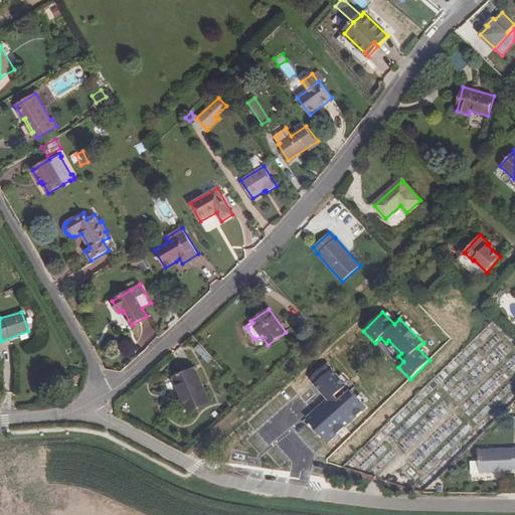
[(140,339),(154,334),(149,320),(135,325),(140,339)]
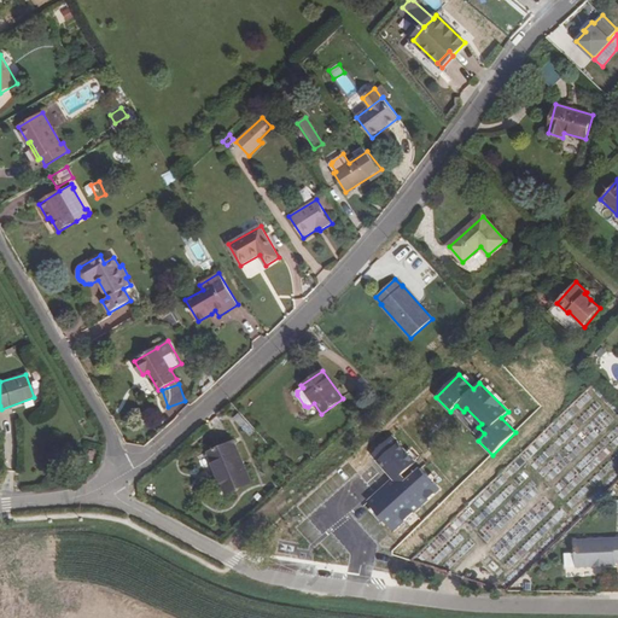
[(400,525),(447,484),(427,462),(413,476),(408,470),(423,456),(398,431),(379,448),(401,473),(374,496),(400,525)]
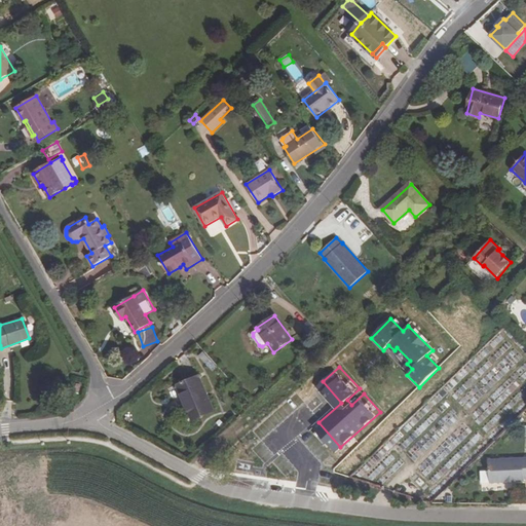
[(215,411),(199,376),(177,385),(192,420),(215,411)]
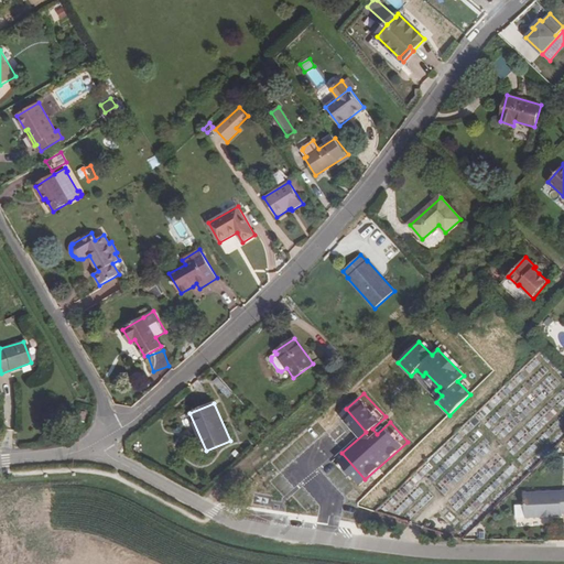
[(563,491),(525,494),(525,505),(517,505),(517,517),(527,517),(563,516),(563,513),(563,491)]
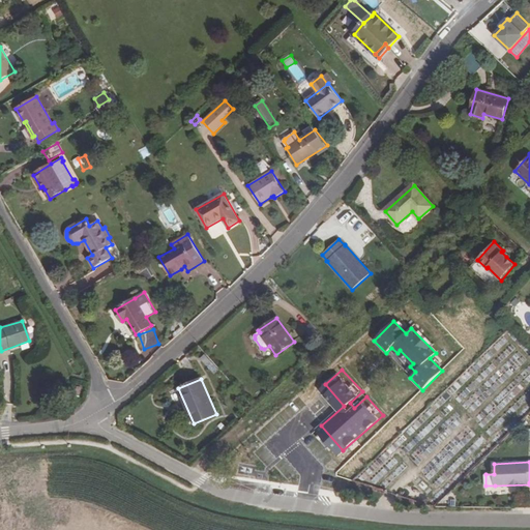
All buildings are outlined.
